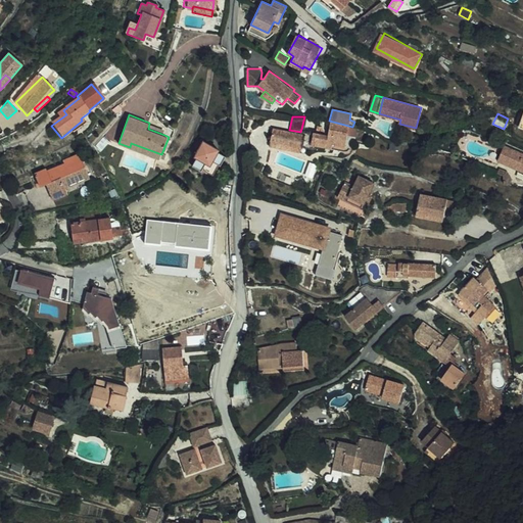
[(82,121),(61,138),(64,142),(87,126),(82,121)]
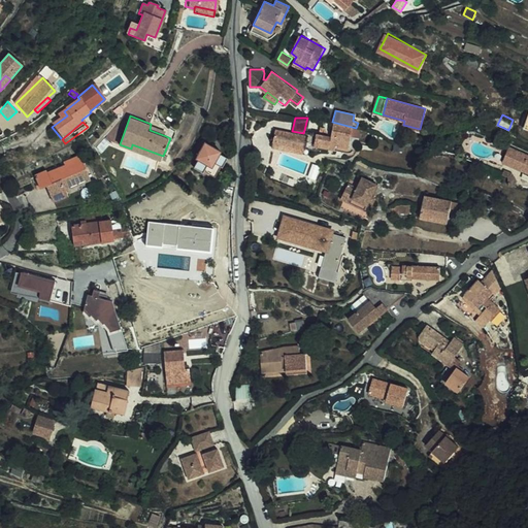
[(352,127),(332,122),(328,136),(304,130),(303,133),(292,131),(274,126),(270,139),(301,147),(301,145),(302,141),(307,142),(306,146),(316,150),(318,144),(344,153),(350,135),(352,127)]
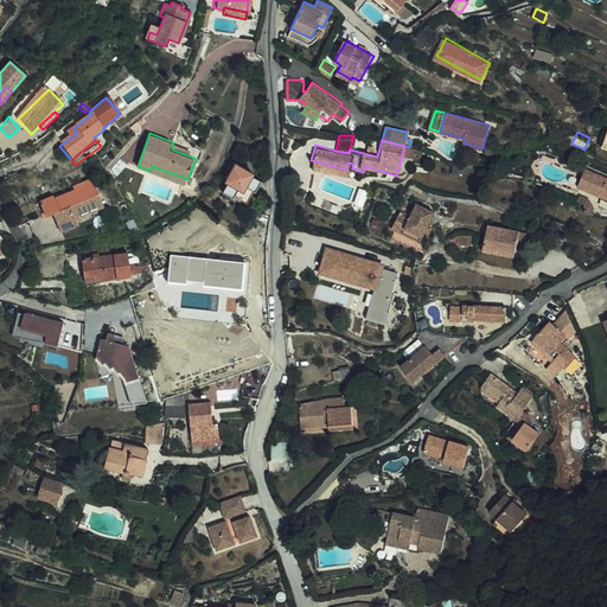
[(172,149),(191,157),(193,149),(173,142),(172,149)]
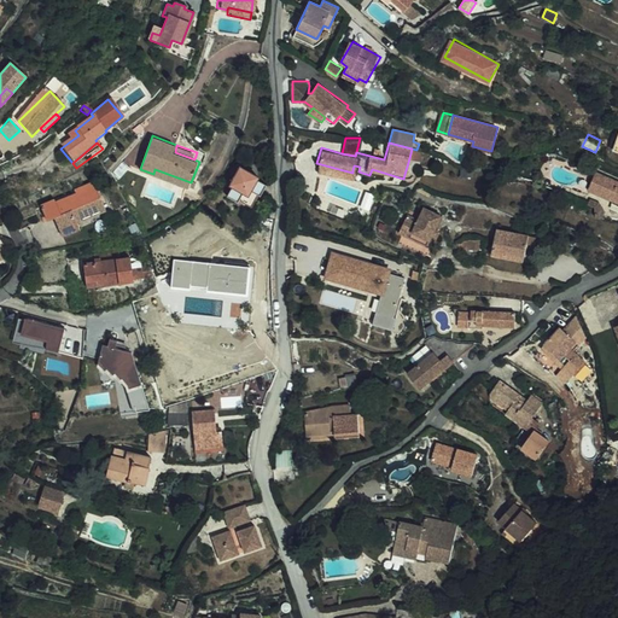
[(421,151),(417,150),(412,149),(409,158),(420,161),(421,151)]
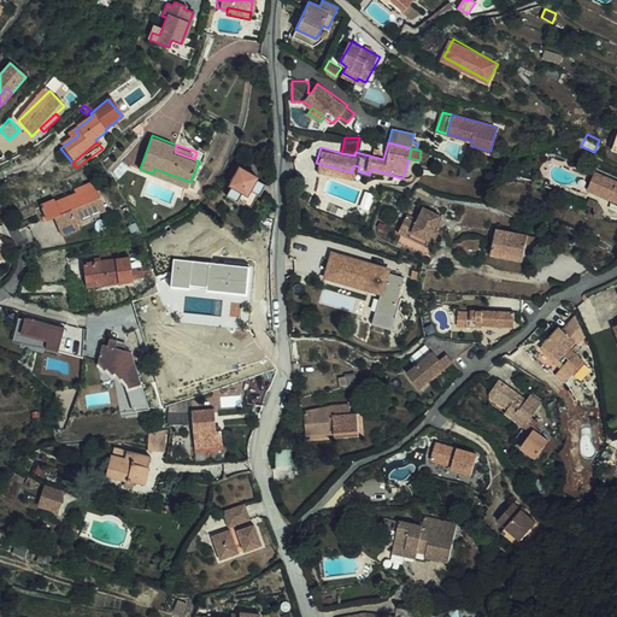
[(223,181),(218,189),(227,194),(229,191),(241,197),(247,184),(252,187),(257,178),(247,174),(247,171),(230,162),(221,178),(223,181)]
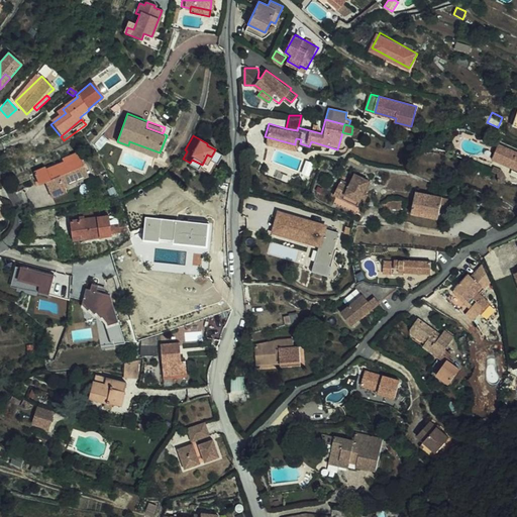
[(295,144),(265,136),(264,139),(294,147),(295,144)]
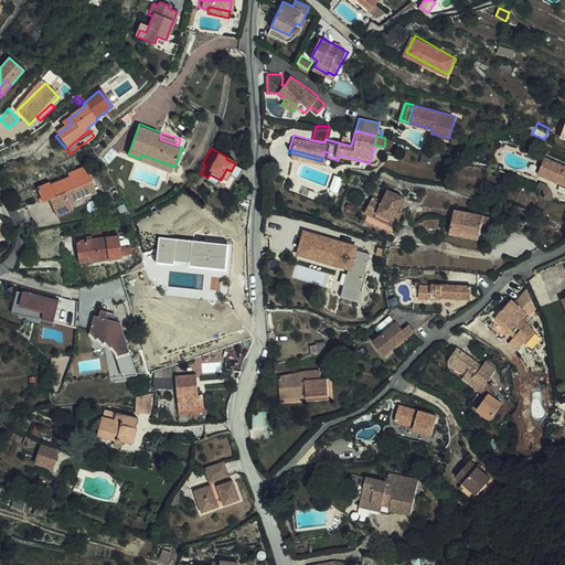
[(174,167),(141,155),(140,159),(172,171),(174,167)]
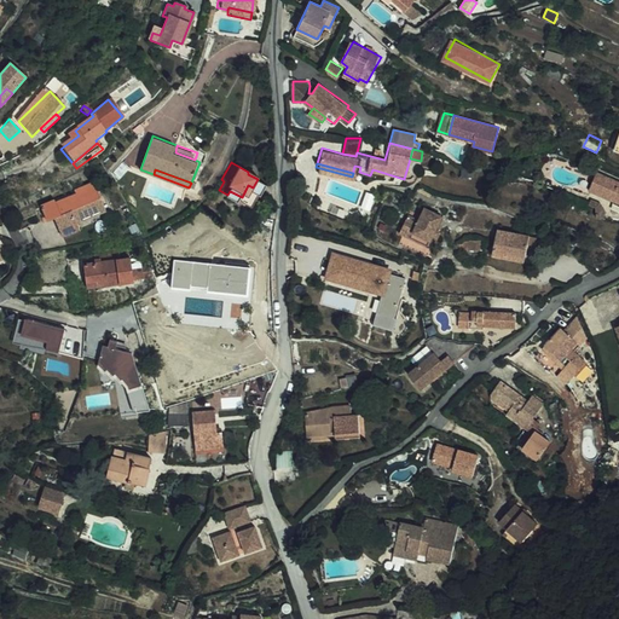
[(618,181),(600,172),(590,191),(617,203),(614,207),(618,208),(618,181)]
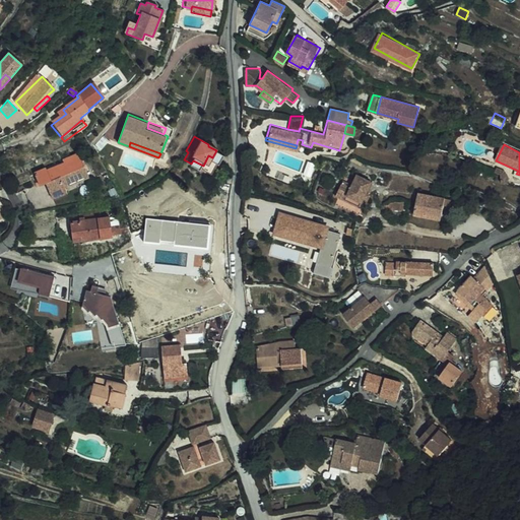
[(45,190),(59,185),(58,182),(90,170),(84,153),(38,170),(45,190)]
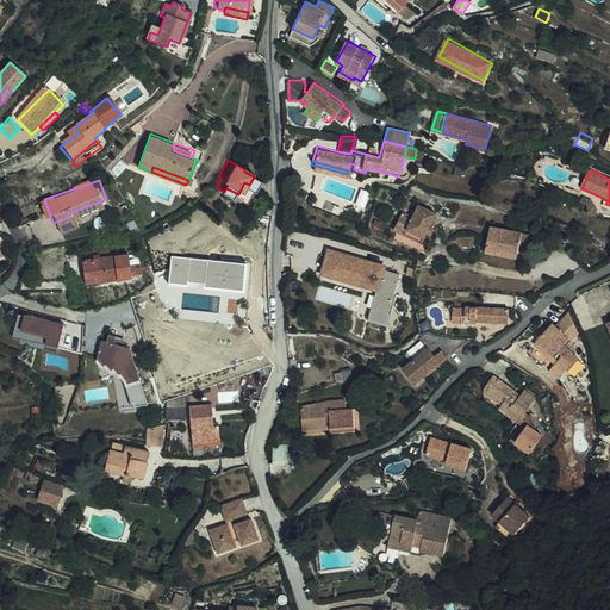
[(224,192),(241,200),(249,185),(244,182),(238,194),(226,188),(224,192)]
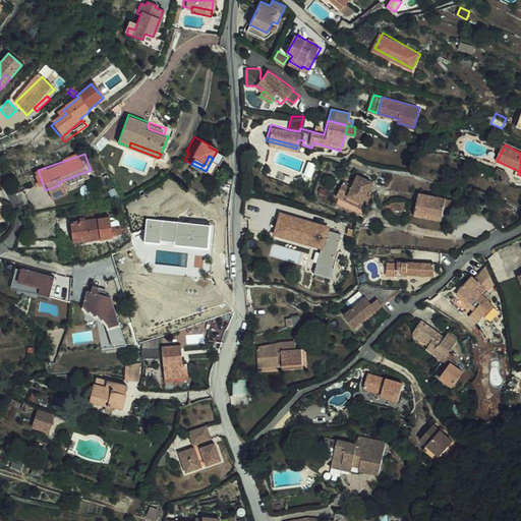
[(503,183),(509,184),(510,178),(507,172),(499,170),(497,173),(503,176),(503,180),(503,183)]
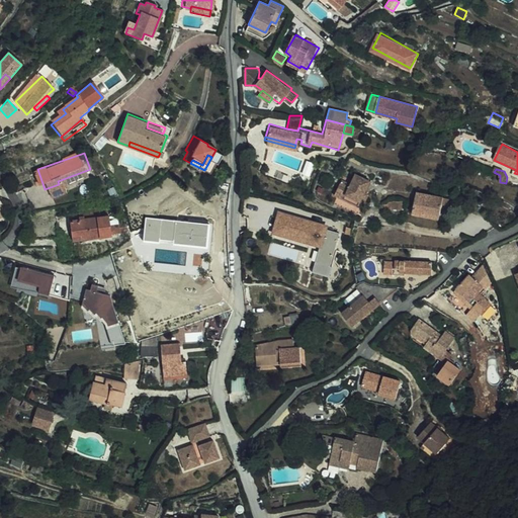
[(359,204),(361,198),(365,190),(371,178),(357,171),(354,178),(343,172),(340,177),(342,178),(335,192),(359,204)]
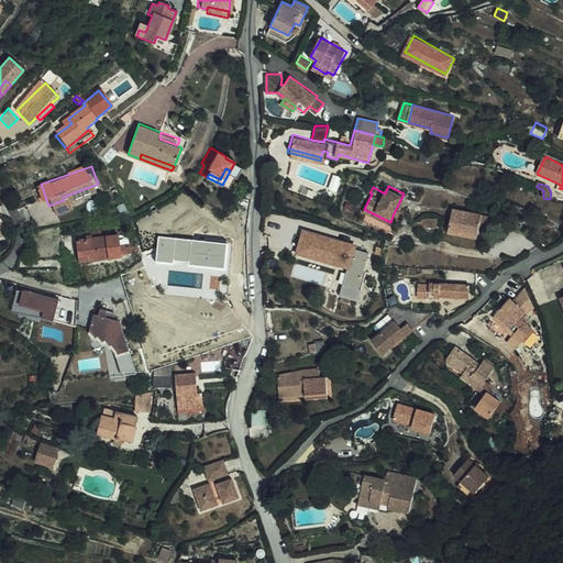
[(65,203),(64,200),(48,206),(50,209),(65,203)]
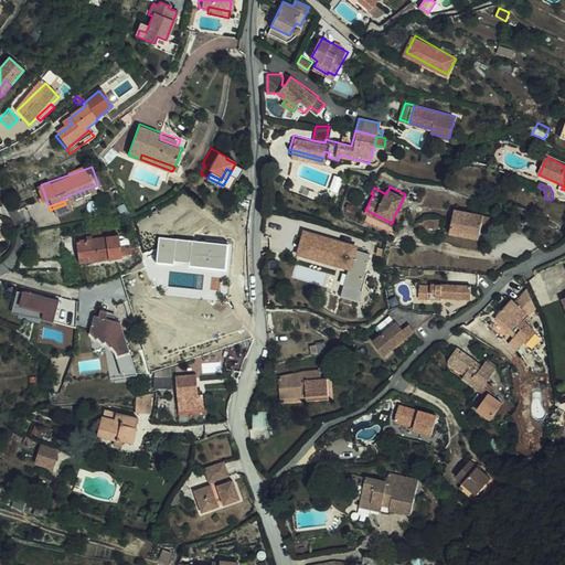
[(404,210),(398,208),(394,216),(400,219),(404,210)]
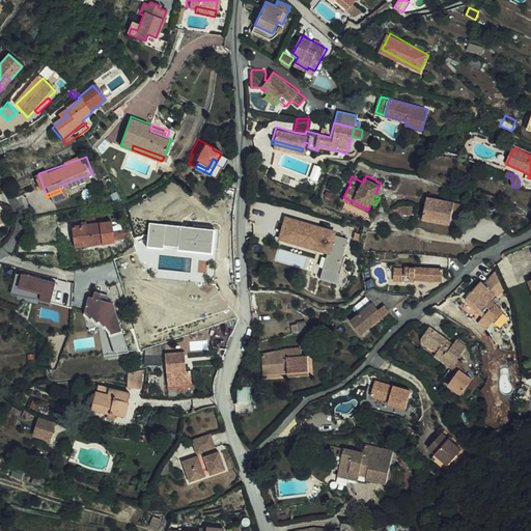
[(450,224),(453,210),(454,202),(428,197),(424,219),(450,224)]
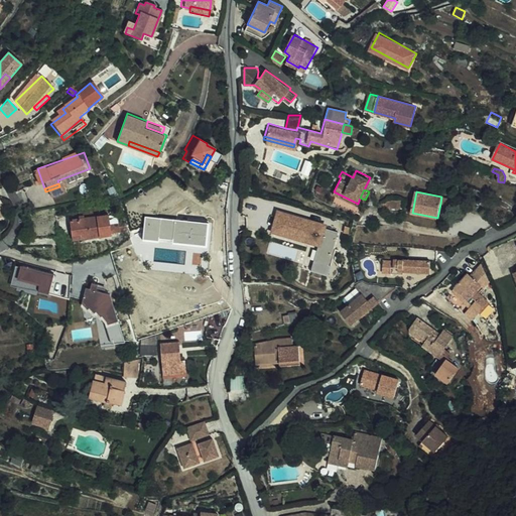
[(402,200),(389,200),(389,209),(401,210),(402,200)]
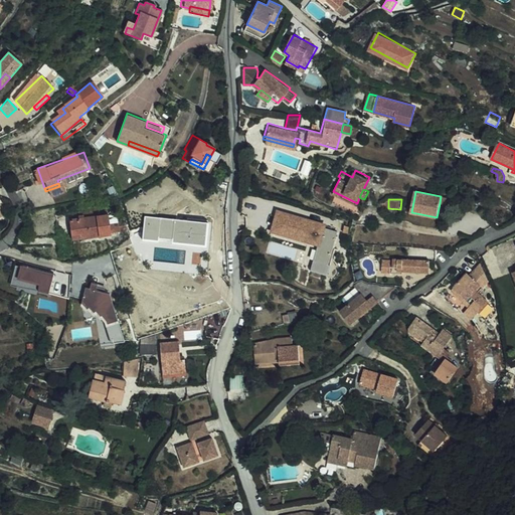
[(323,273),(336,232),(322,228),(323,226),(277,211),(271,230),(317,245),(310,269),(323,273)]
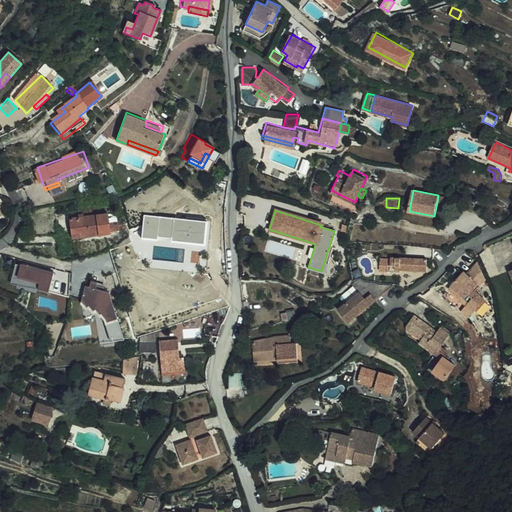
[(82,232),(82,236),(113,233),(110,212),(83,216),(83,214),(68,215),(71,233),(82,232)]
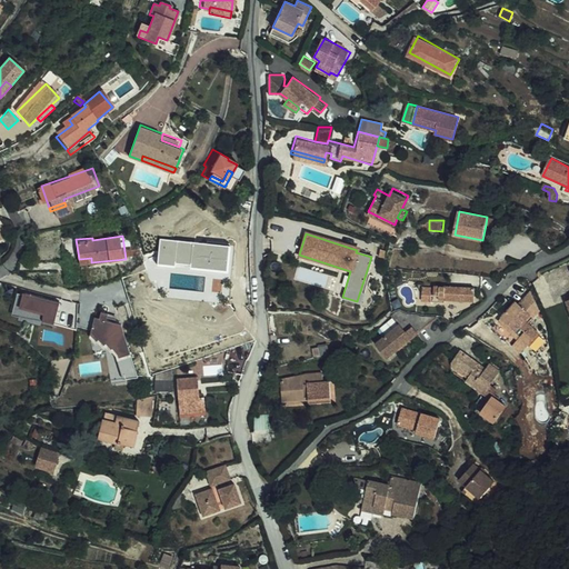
[(231,245),(161,238),(158,263),(176,266),(176,262),(192,265),(191,267),(228,270),(231,245)]
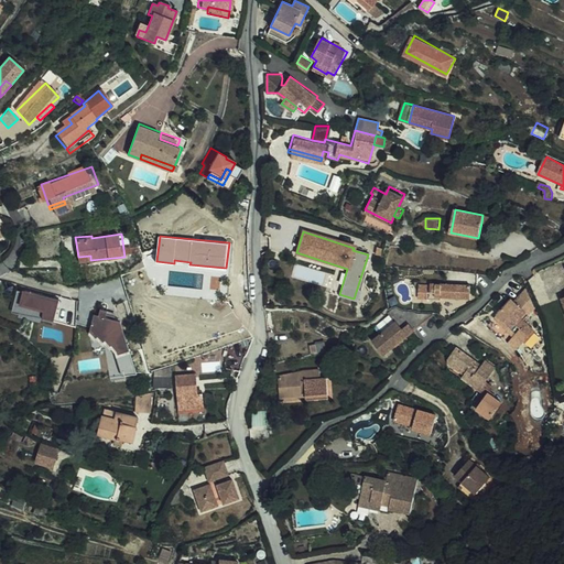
[(66,316),(68,294),(18,279),(17,281),(9,279),(4,294),(34,299),(34,306),(66,316)]
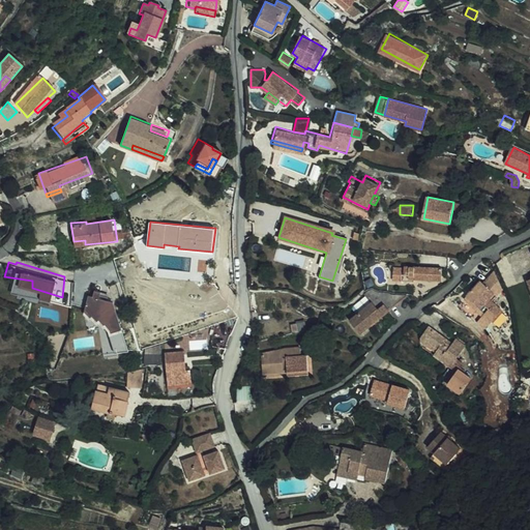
[(404,267),(392,267),(391,273),(400,274),(400,281),(410,281),(413,282),(414,278),(441,281),(441,267),(411,266),(404,266),(404,267)]
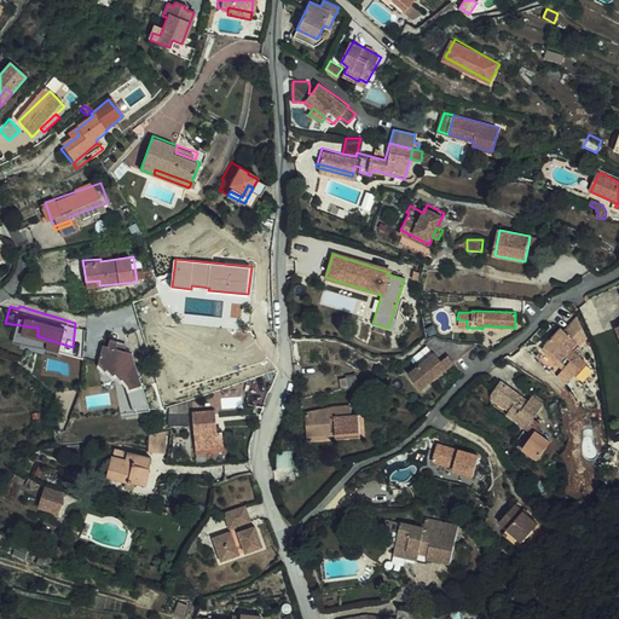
[(565,330),(562,327),(541,346),(555,362),(556,359),(562,365),(559,368),(567,377),(584,363),(573,351),(589,337),(579,317),(565,330)]
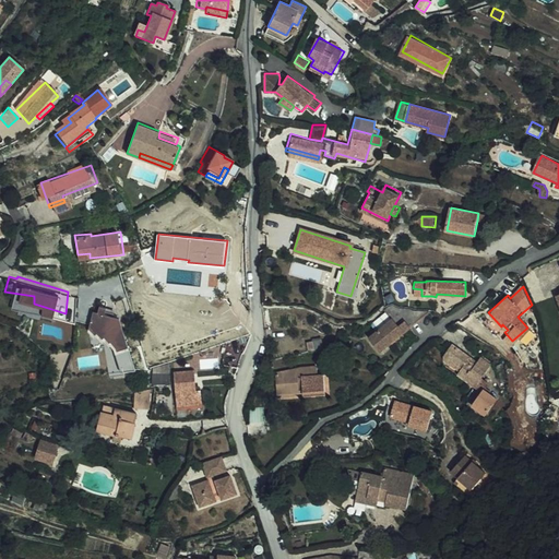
[(34,296),(4,292),(3,295),(34,304),(34,296)]
